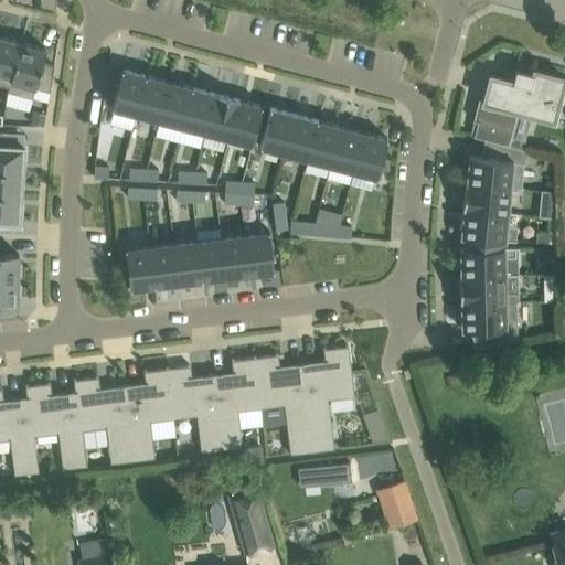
[(0,36),(0,73),(11,76),(8,92),(9,92),(22,42),(0,36)]
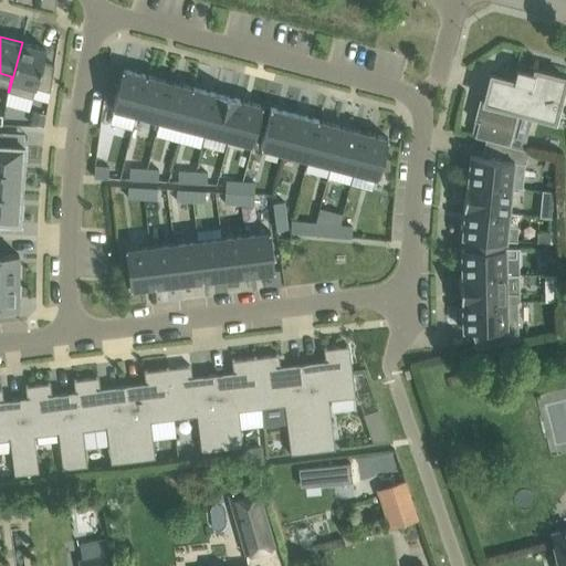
[(22,42),(9,92),(33,98),(35,88),(50,92),(54,65),(42,62),(45,49),(22,42)]
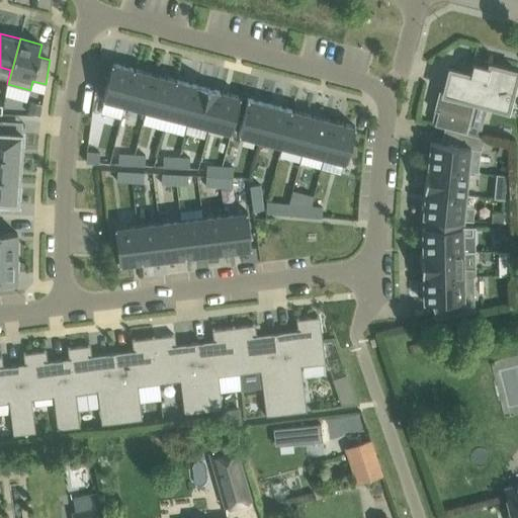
[(112,63),(102,99),(123,104),(134,68),(112,63)]
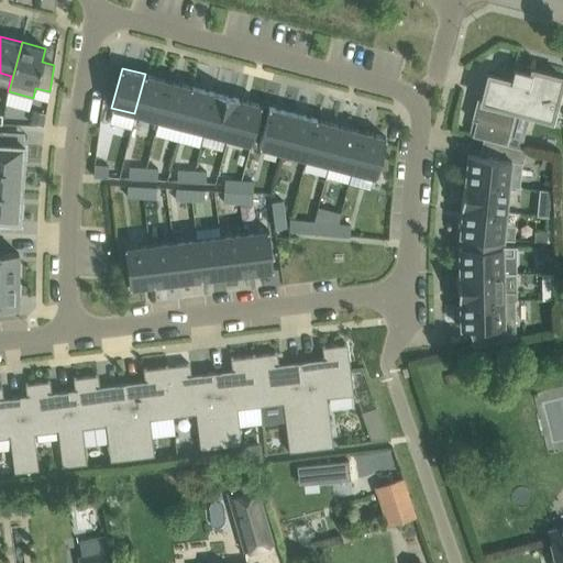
[(472,118),(471,119),(476,121),(472,135),(497,142),(499,143),(507,145),(516,110),(552,120),(553,113),(562,116),(562,80),(560,80),(561,77),(530,69),(529,72),(526,72),(522,84),(488,74),(482,100),(478,99),(474,119),(472,118)]
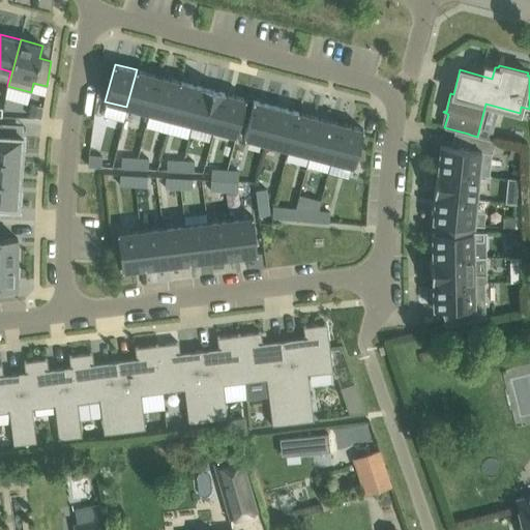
[(126,107),(148,113),(158,76),(137,69),(126,107)]
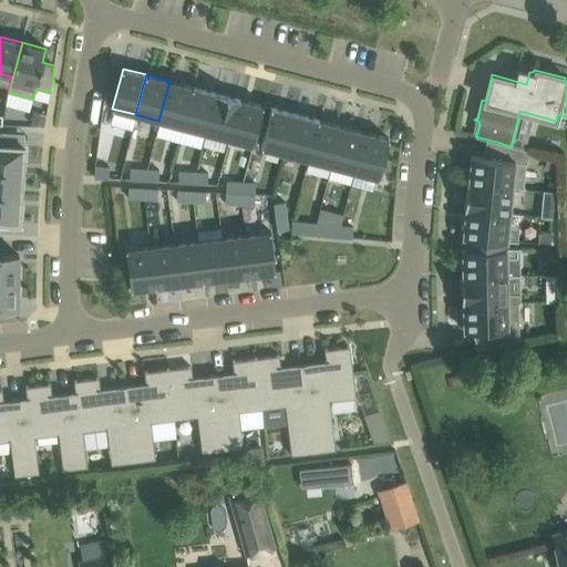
[(158,121),(182,126),(192,86),(169,81),(158,121)]
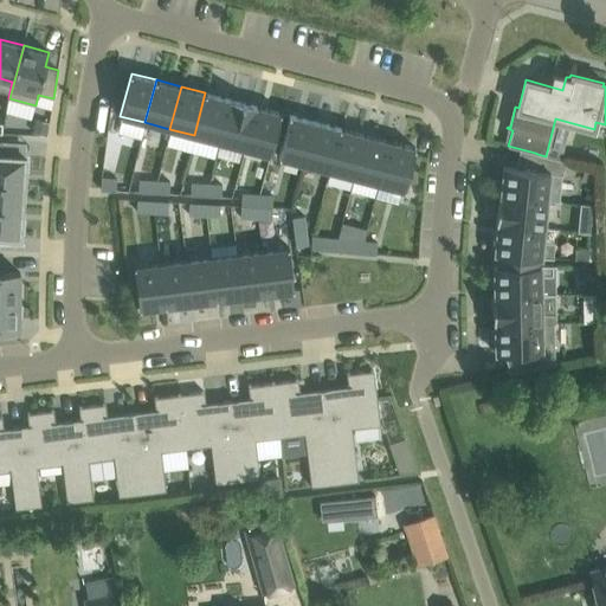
[(205,92),(194,135),(219,142),(230,100),(205,92)]
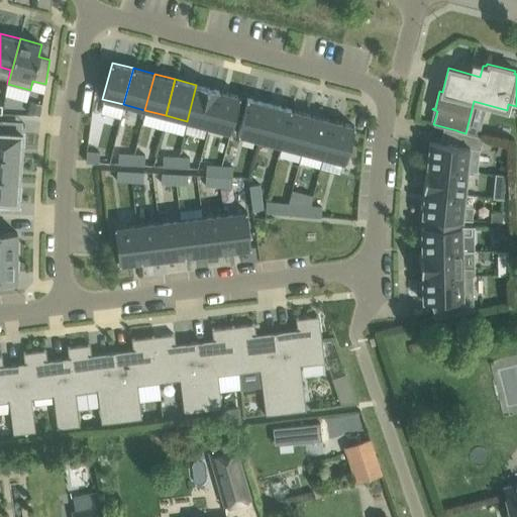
[(196,85),(187,121),(208,126),(217,90),(196,85)]
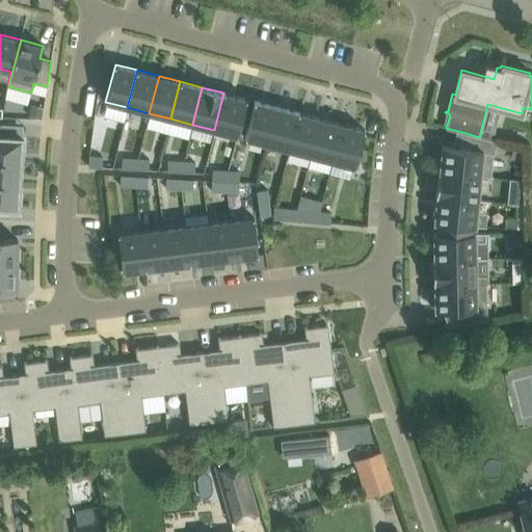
[(247,99),(223,92),(214,130),(237,136),(247,99)]
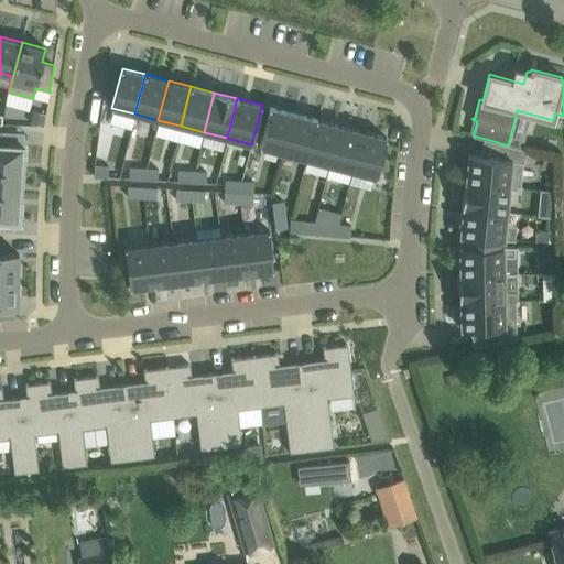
[(283,153),(293,114),(270,107),(259,147),(283,153)]
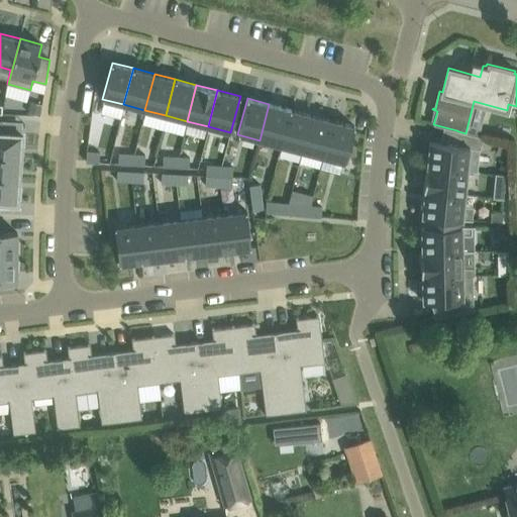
[(281,145),(290,109),(269,104),(260,140),(281,145)]
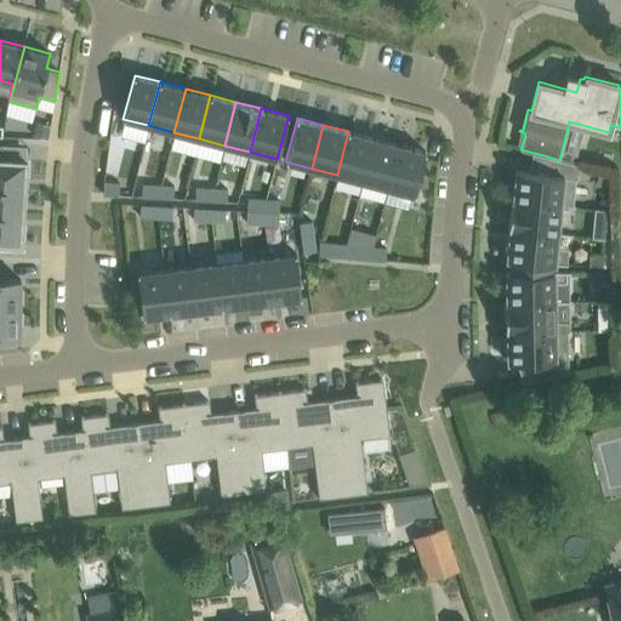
[(363,181),(374,138),(348,131),(337,175),(363,181)]
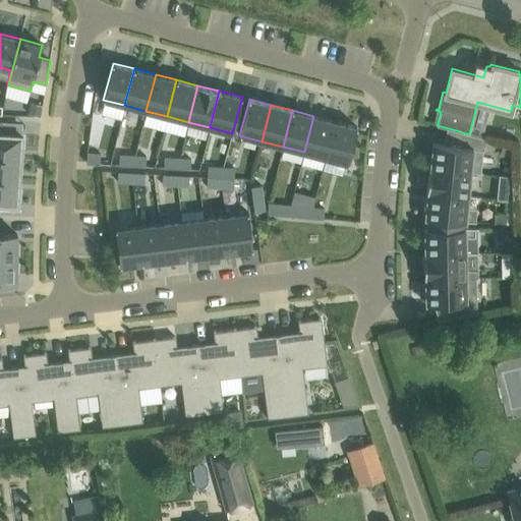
[(326,158),(335,121),(313,116),(304,152),(326,158)]
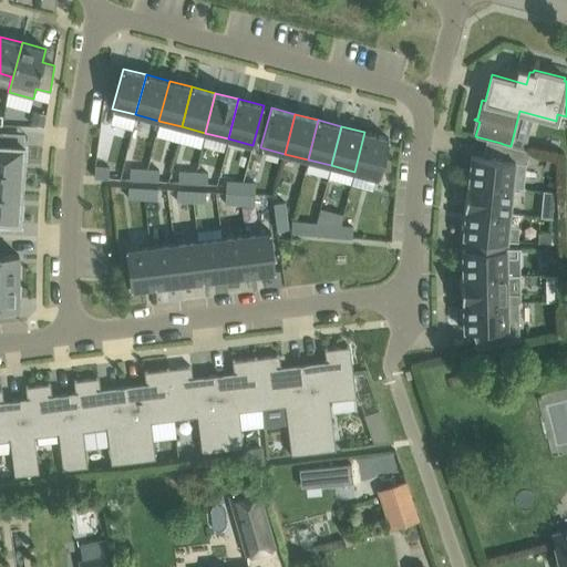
[(0,131),(0,171),(23,173),(24,146),(1,145),(2,132),(0,131)]
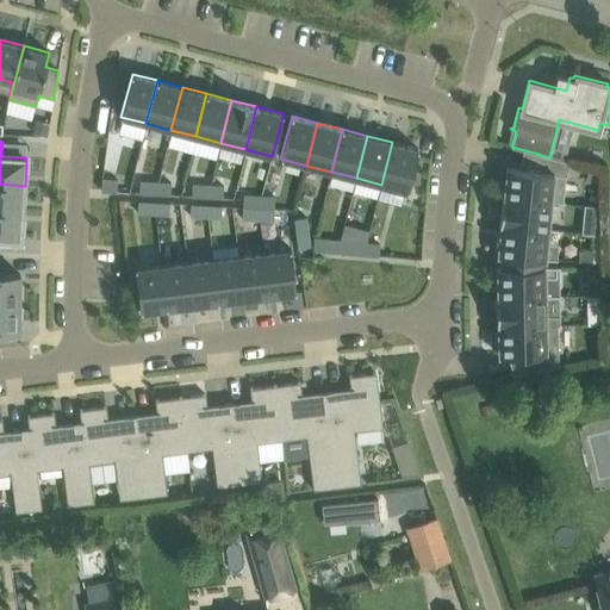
[(418,149),(392,142),(381,185),(408,192),(418,149)]
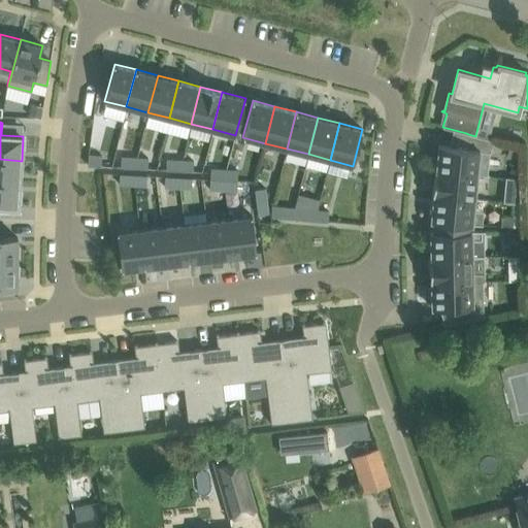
[(438,145),(436,170),(476,174),(480,151),(490,153),(493,141),(468,134),(466,133),(463,147),(438,145)]
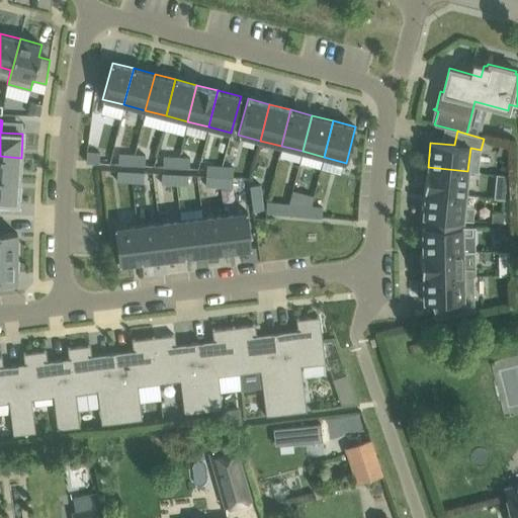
[(99,153),(87,152),(86,162),(99,163),(99,153)]
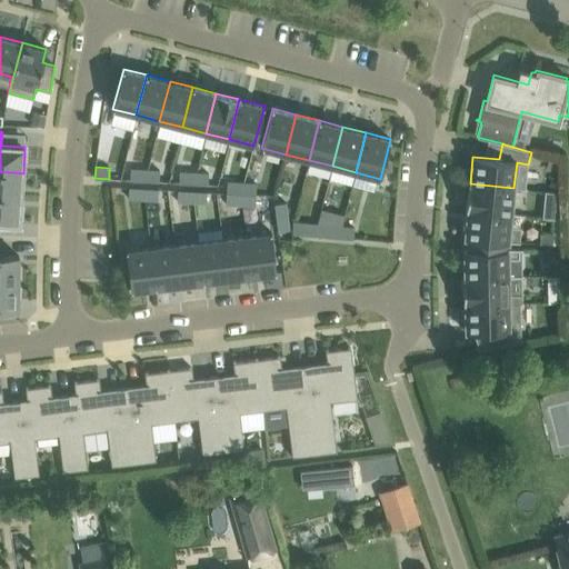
[(143,181),(145,170),(131,169),(130,180),(143,181)]
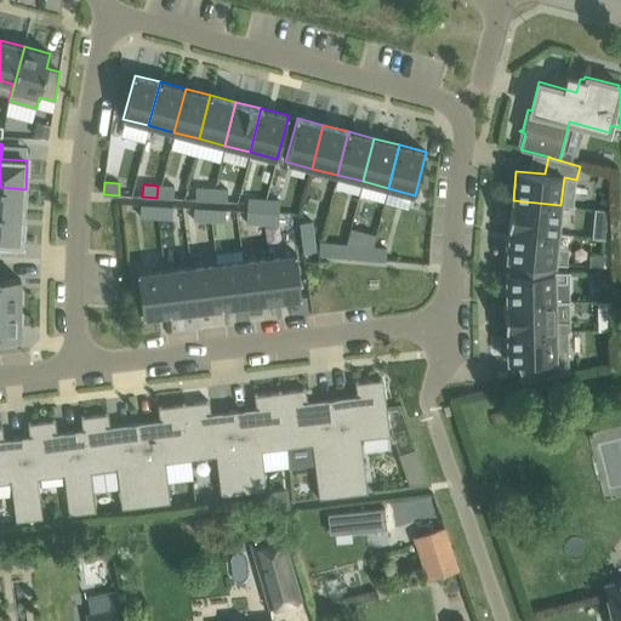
[(174,186),(158,186),(157,198),(174,198),(174,186)]
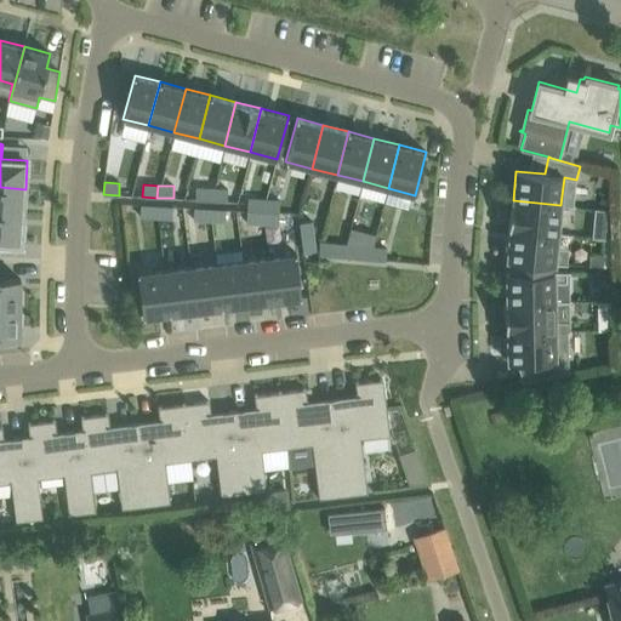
[(0,187),(0,214),(23,216),(24,199),(26,189),(0,187)]
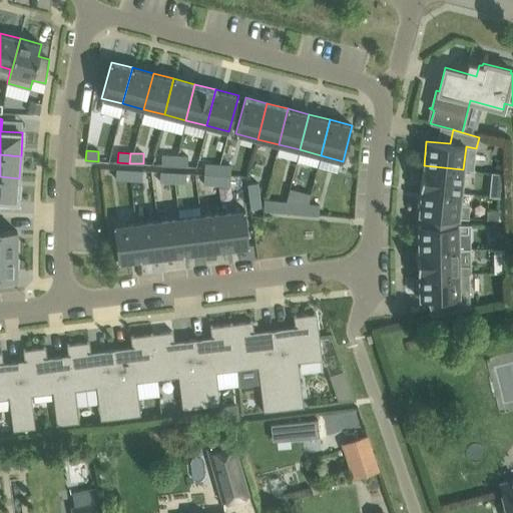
[(173,165),(174,155),(162,154),(161,164),(173,165)]
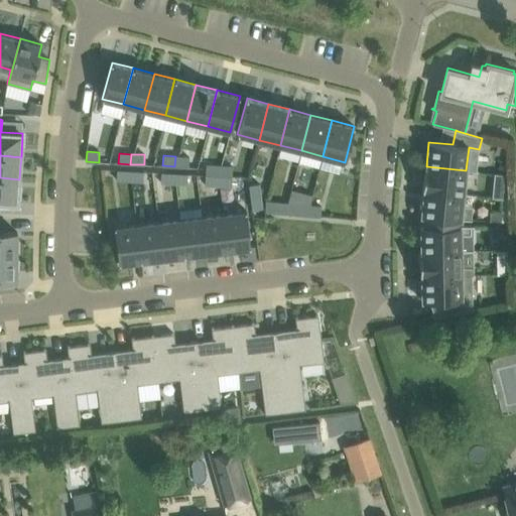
[(175,156),(174,166),(188,167),(189,157),(175,156)]
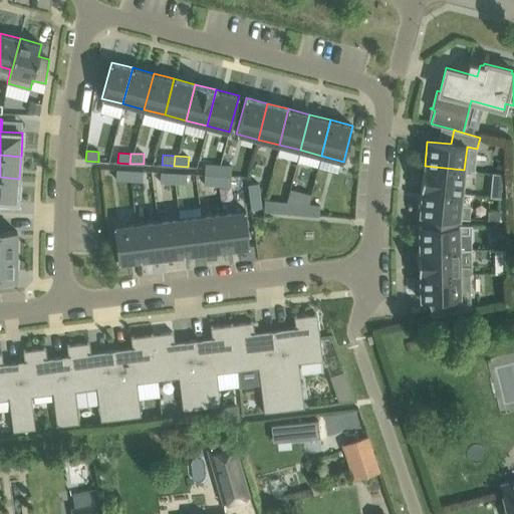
[(217,175),(218,165),(205,164),(204,174),(217,175)]
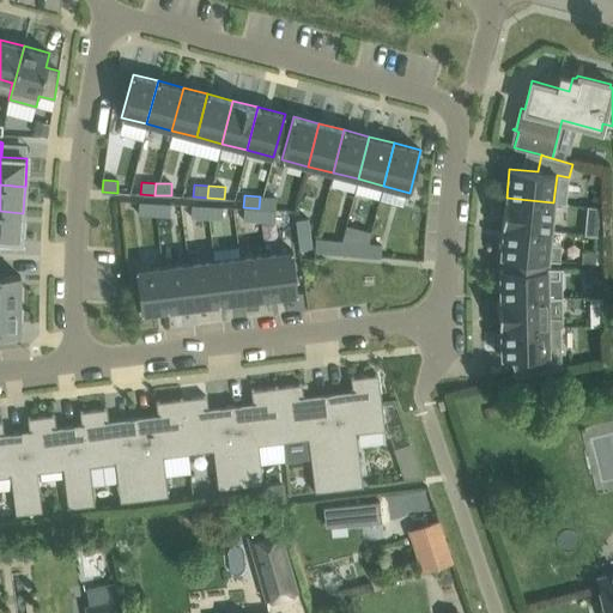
[(274,210),(275,198),(260,196),(259,208),(274,210)]
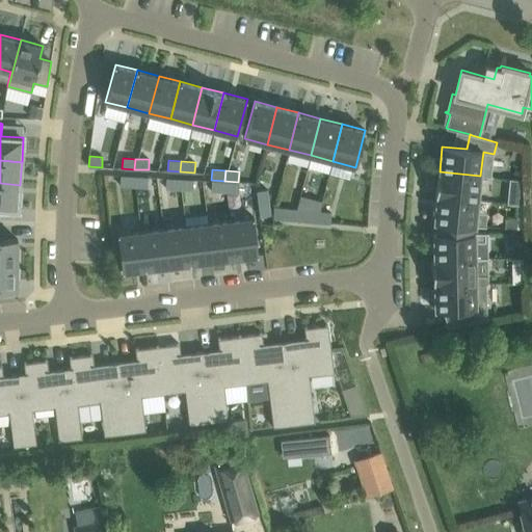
[(436,186),(435,196),(478,201),(480,176),(440,171),(440,175),(435,174),(433,186),(436,186)]
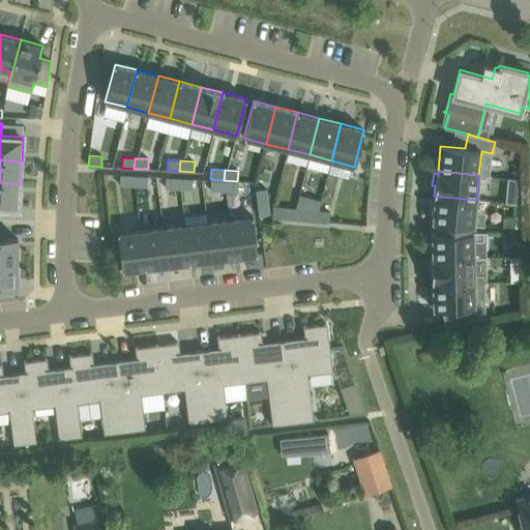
[(133,186),(134,176),(120,175),(120,185),(133,186)]
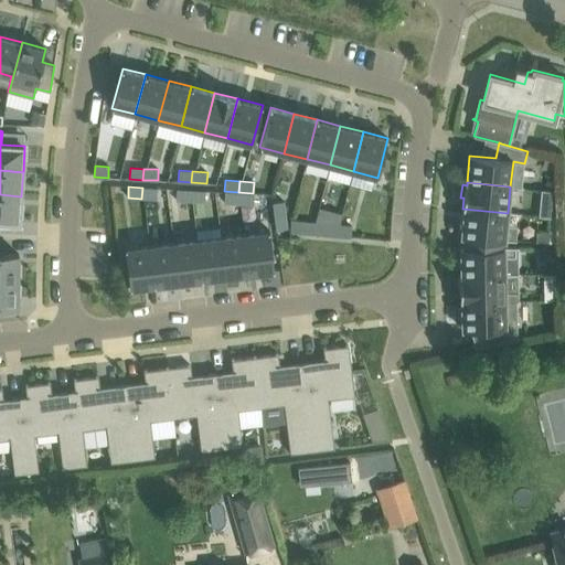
[(157,188),(142,188),(141,199),(156,199),(157,188)]
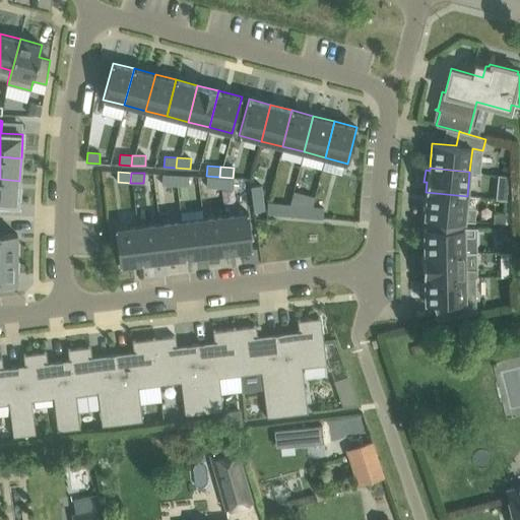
[(175,185),(176,175),(164,174),(163,184),(175,185)]
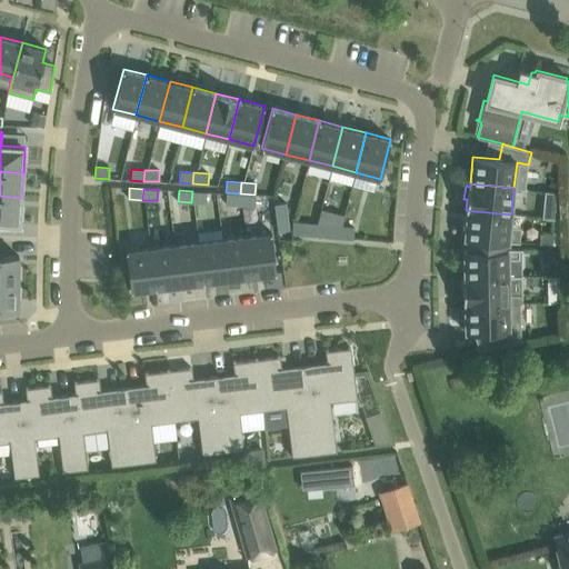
[(208,192),(192,191),(191,202),(207,202),(208,192)]
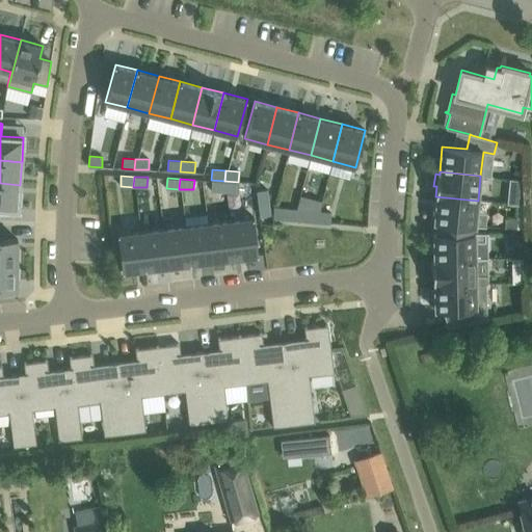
[(525,205),(525,180),(509,179),(507,204),(525,205)]
